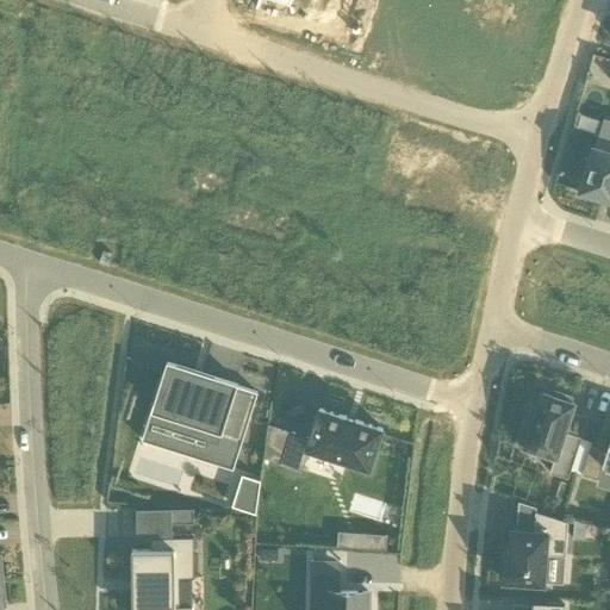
[(609,141),(599,138),(582,191),(585,192),(584,197),(602,203),(604,198),(609,199),(609,141)]
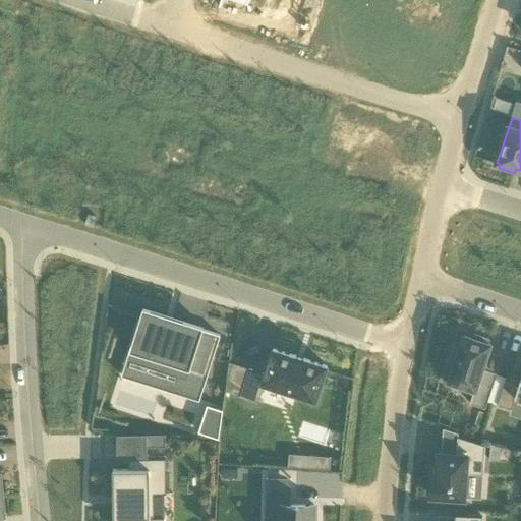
[(204,327),(145,307),(122,377),(200,401),(221,336),(203,330),(204,327)]
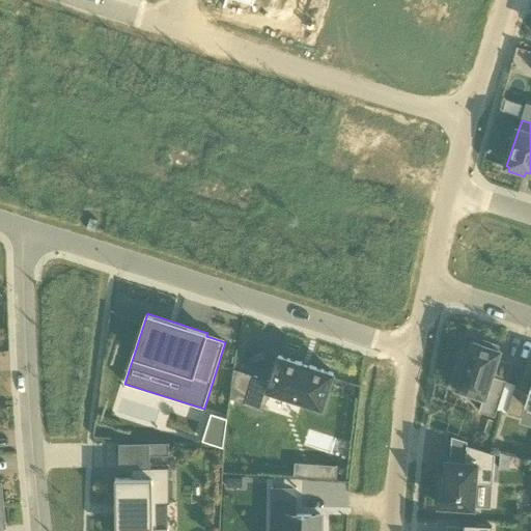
[(463,373),(457,389),(484,397),(479,412),(496,417),(507,381),(493,376),(501,351),(498,351),(499,346),(484,341),(482,345),(473,342),(468,357),(465,356),(459,372),(463,373)]
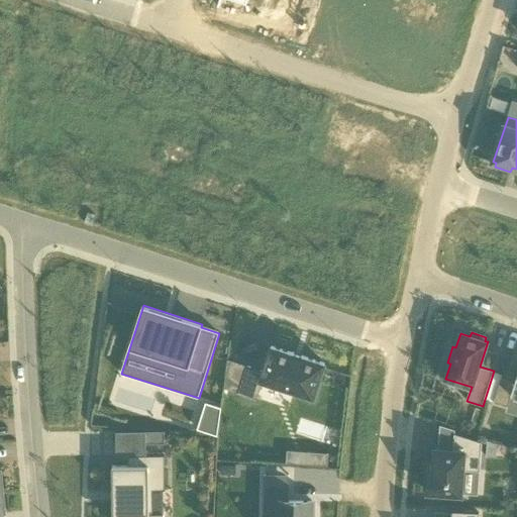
[(248,368),(239,394),(256,399),(263,381),(314,397),(325,364),(272,346),(264,372),(248,368)]
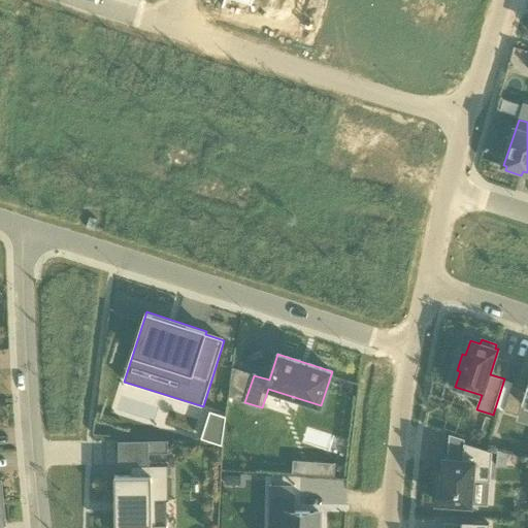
[(513,386),(504,410),(519,415),(523,403),(527,404),(527,385),(527,390),(514,386),(513,386)]
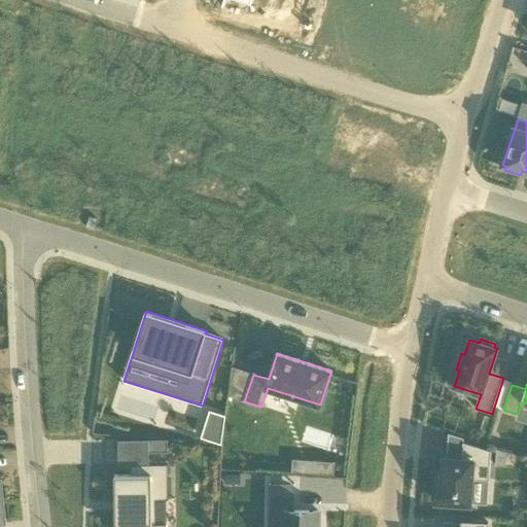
[(437,483),(436,502),(471,505),(473,480),(490,481),(492,451),(463,443),(462,459),(444,458),(442,484),(437,483)]
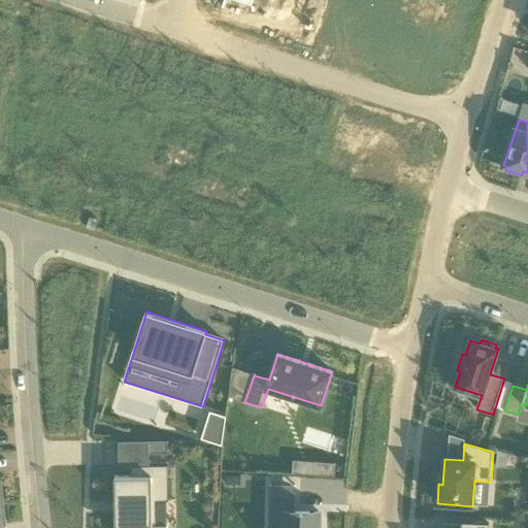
[(166,527),(167,527),(156,527),(156,502),(168,501),(167,466),(130,467),(130,477),(113,479),(113,502),(116,502),(117,527),(166,527)]
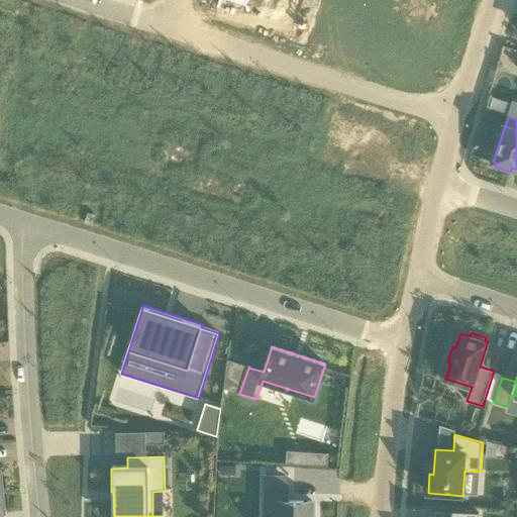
[(268,506),(267,516),(316,516),(317,509),(314,509),(314,489),(280,489),(280,491),(280,506),(268,506)]
